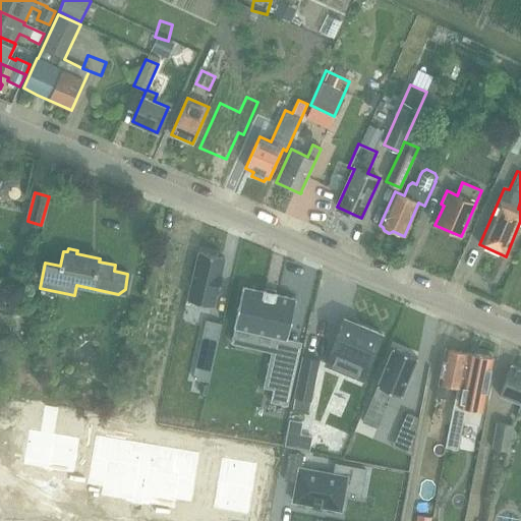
[(198,251),(188,299),(214,304),(217,293),(218,293),(222,274),(221,274),(225,257),(198,251)]
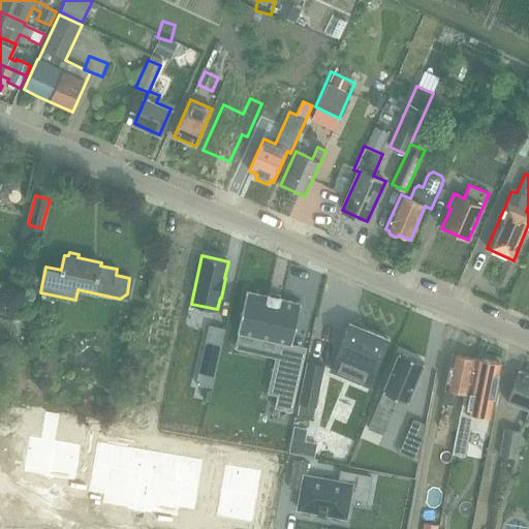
[(173,270),(169,281),(192,286),(195,275),(173,270)]
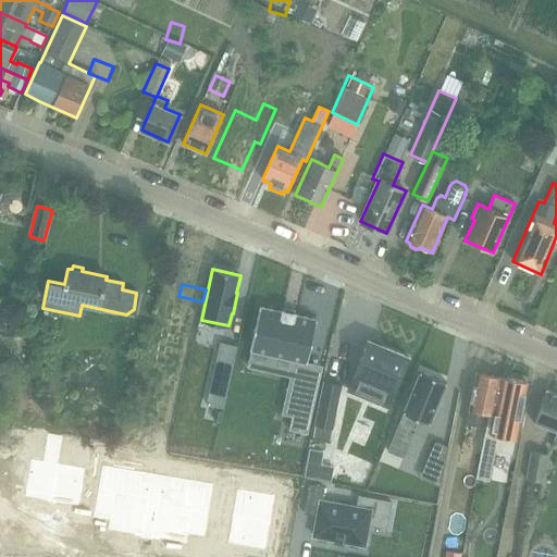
[(178,296),(176,309),(199,314),(202,301),(178,296)]
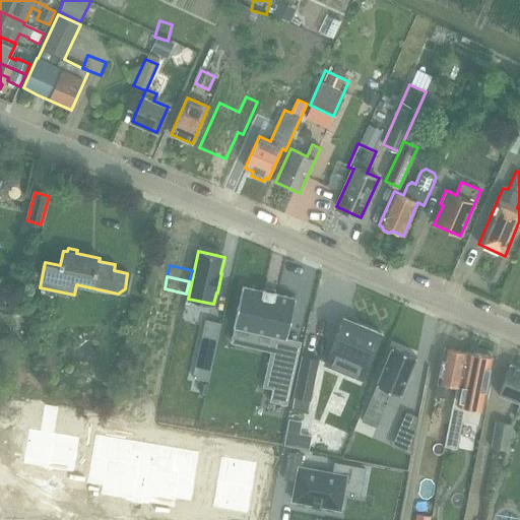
[(242,286),(233,326),(286,338),(296,299),(274,294),(275,293),(264,289),(263,291),(242,286)]
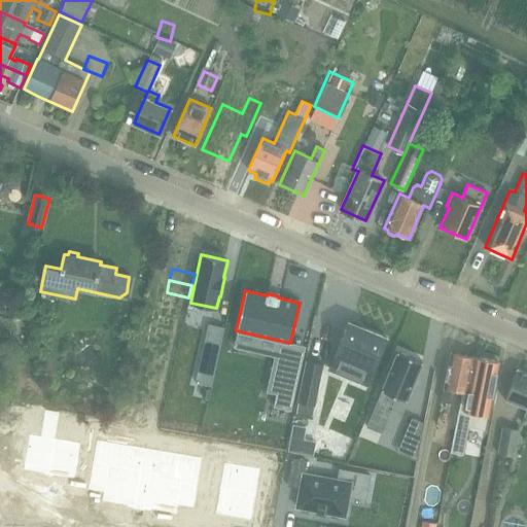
[(329,369),(366,384),(373,370),(386,339),(348,322),(335,354),(336,354),(329,369)]
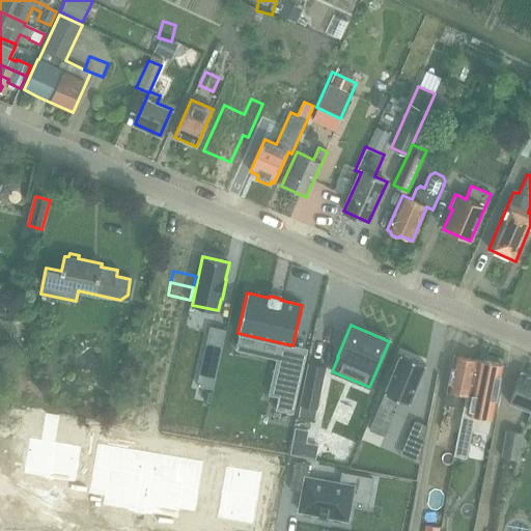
[(210,327),(203,357),(219,360),(226,330),(210,327)]
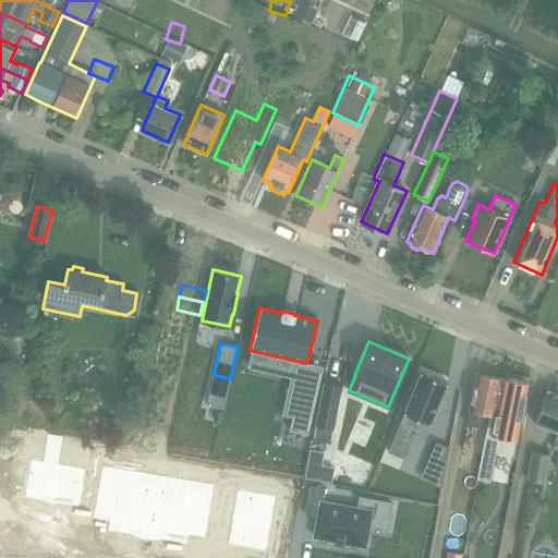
[(421,373),(388,452),(404,459),(414,434),(411,433),(416,419),(431,424),(447,384),(421,373)]
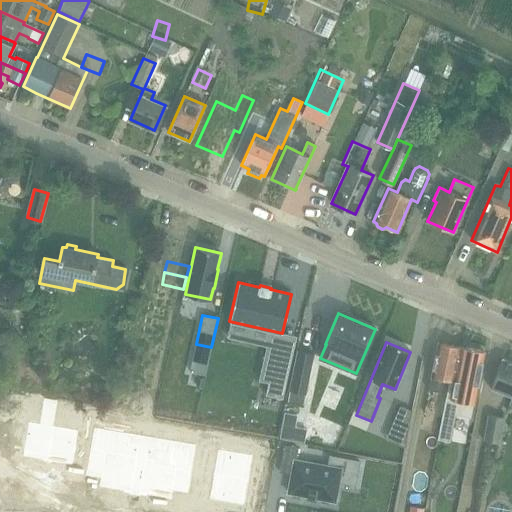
[(430,390),(429,395),(446,398),(446,397),(450,384),(454,385),(461,347),(438,342),(430,390)]
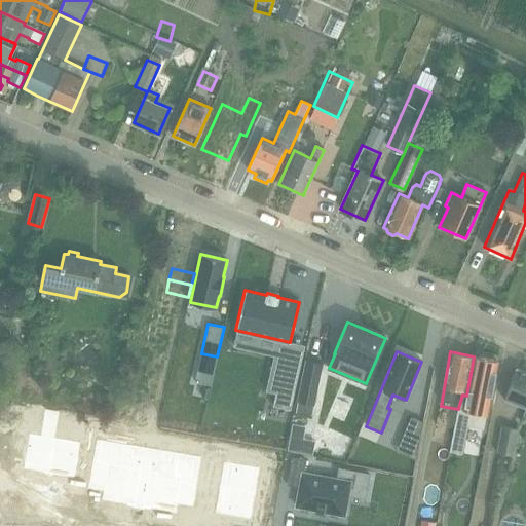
[(152,352),(150,364),(172,369),(175,358),(152,352)]
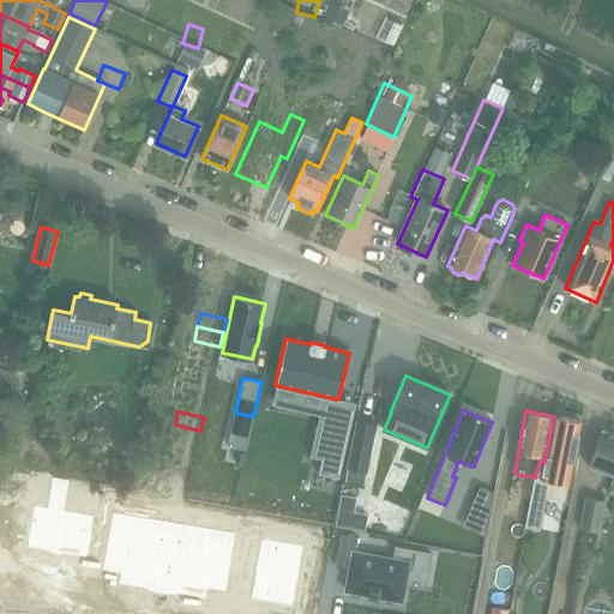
[(529,515),(525,529),(541,531),(543,517),(547,498),(549,485),(569,488),(573,462),(581,421),(553,416),(545,462),(540,461),(535,476),(535,477),(531,495),(529,515)]
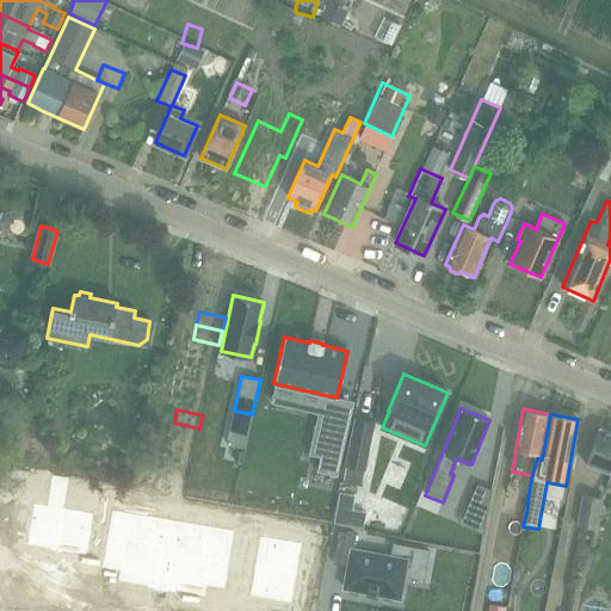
[(320,457),(316,471),(337,476),(350,420),(329,417),(320,457)]
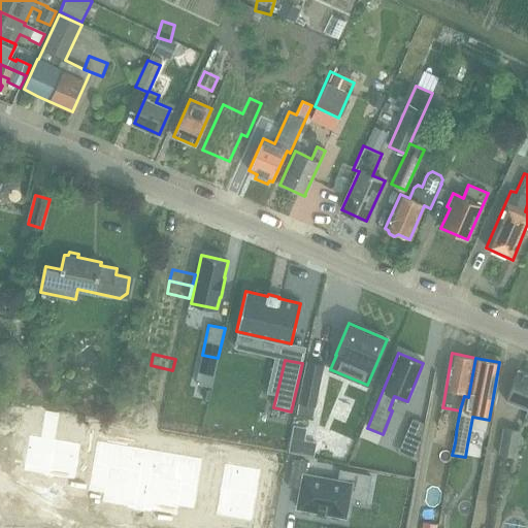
[(307,362),(299,402),(316,405),(324,365),(307,362)]
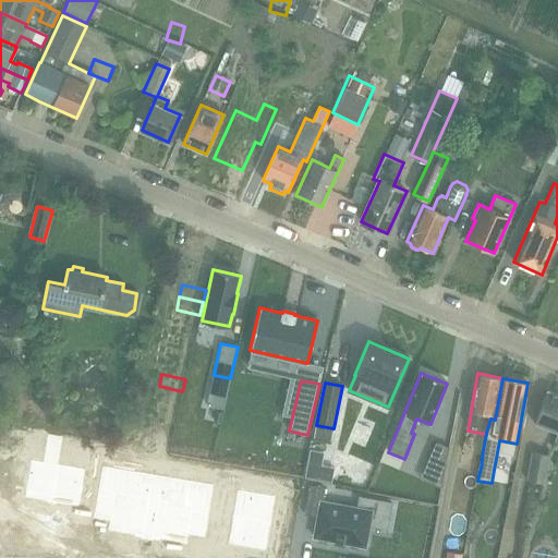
[(557,395),(547,390),(534,424),(557,433),(553,445),(557,446),(557,395)]
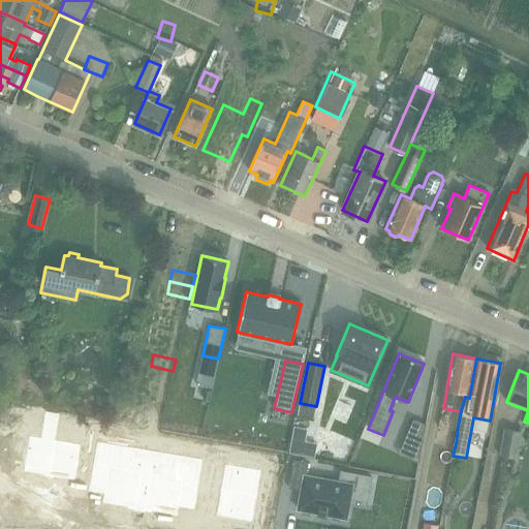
[(14,405),(12,415),(22,417),(24,407),(14,405)]
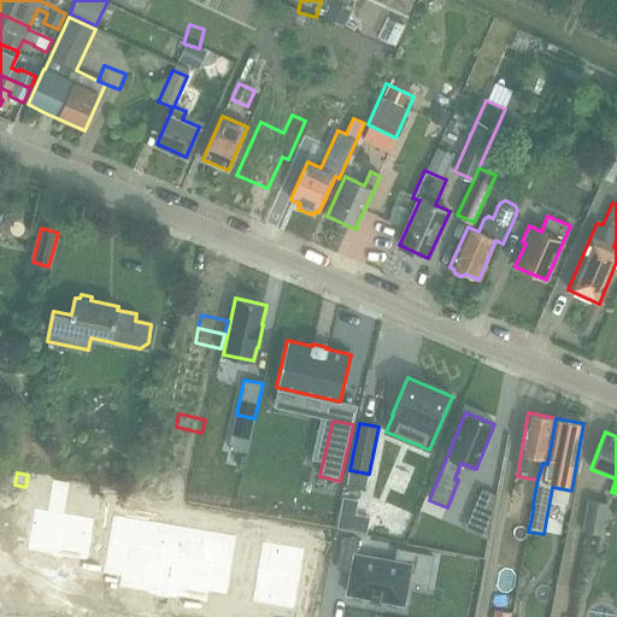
[(34,507),(25,551),(57,557),(64,513),(69,483),(52,480),(47,510),(34,507)]
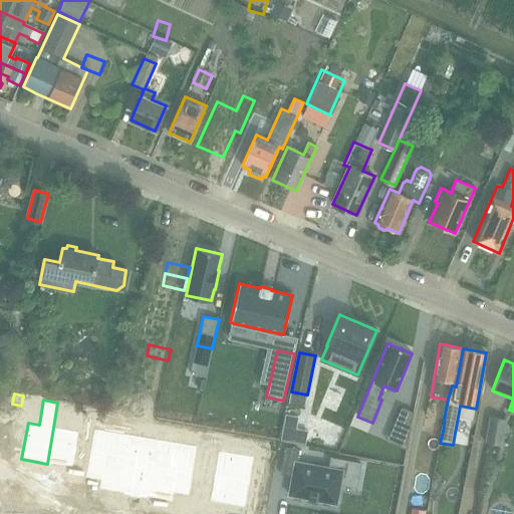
[(78,406),(76,417),(112,423),(114,413),(104,411),(78,406)]
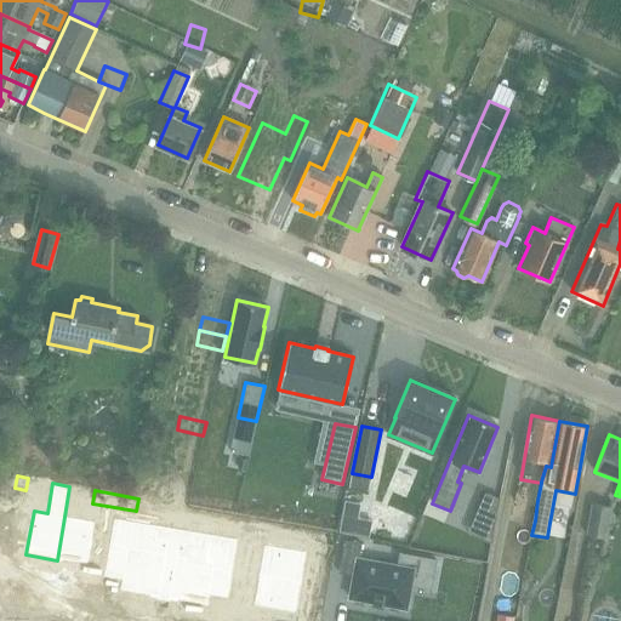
[(500,499),(485,493),(473,520),(494,529),(500,499)]
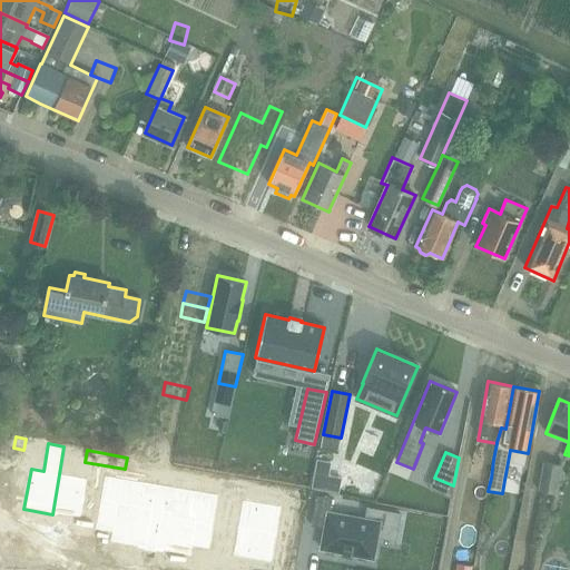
[(316,460),(311,488),(338,493),(341,478),(328,475),(331,462),(316,460)]
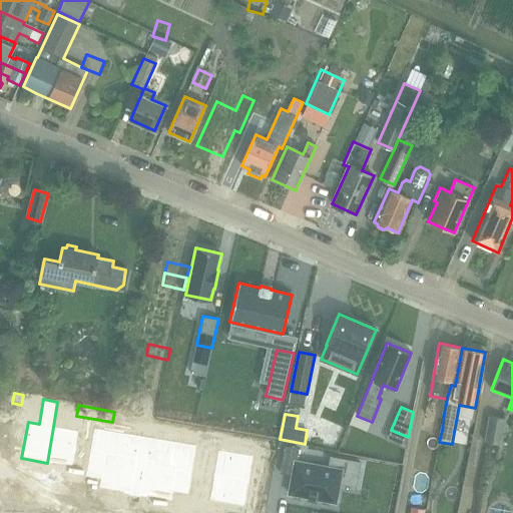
[(489,416),(485,442),(500,444),(504,418),(489,416)]
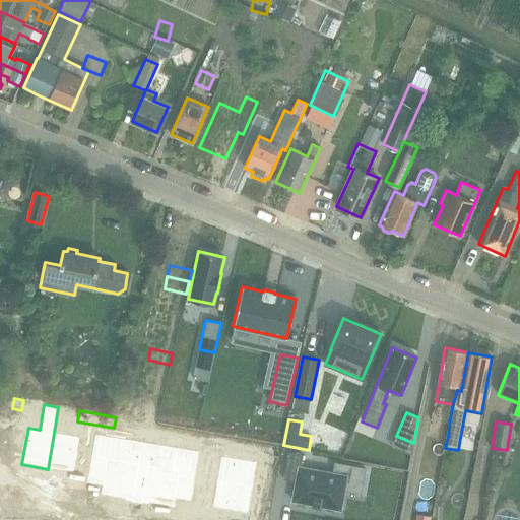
[(54,433),(48,469),(73,473),(80,437),(54,433)]
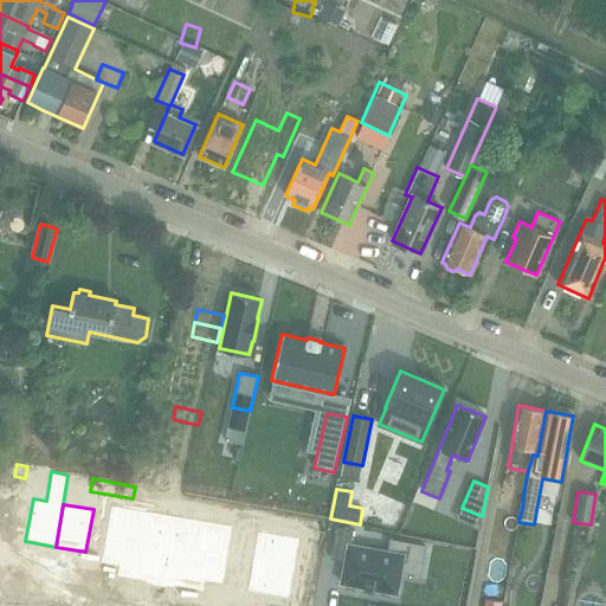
[(110,505),(100,563),(117,567),(116,577),(144,581),(144,584),(174,588),(174,587),(202,592),(205,581),(223,585),(232,526),(110,505)]
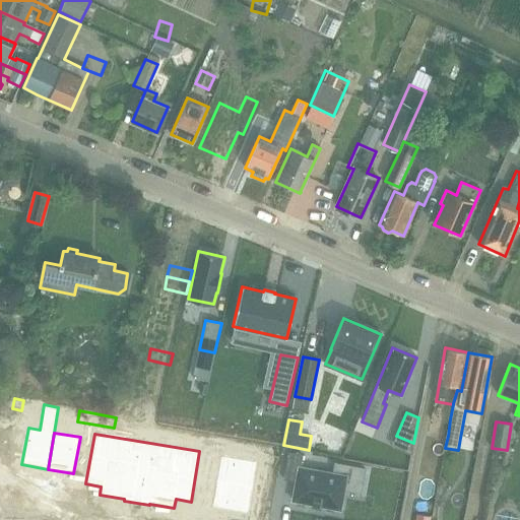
[(220,455),(215,481),(252,488),(257,462),(256,462),(259,446),(241,443),(238,458),(220,455)]
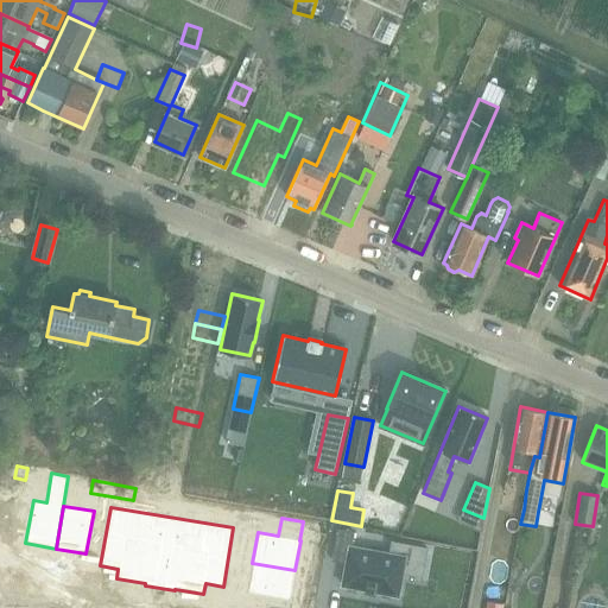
[(337,530),(331,561),(346,563),(342,586),(365,589),(363,591),(365,591),(366,589),(374,590),(373,593),(375,593),(375,591),(398,595),(401,578),(422,582),(428,548),(391,540),(388,553),(350,546),(354,532),(337,530)]
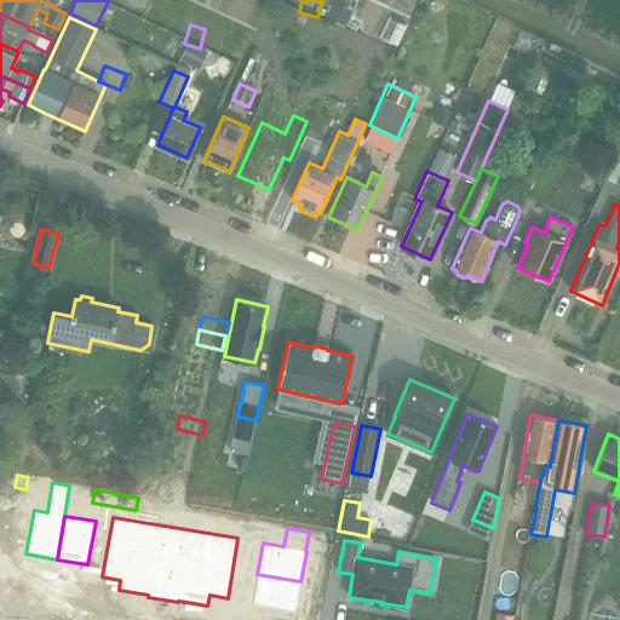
[(257,574),(252,606),(296,613),(300,581),(257,574)]
